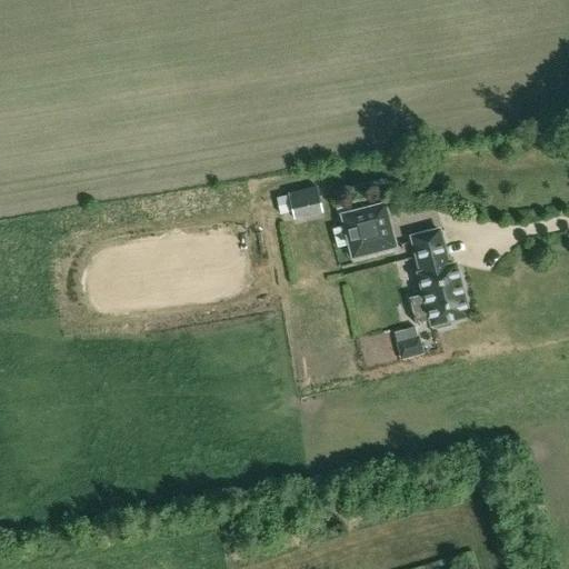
[(288,193),(288,197),(293,220),(322,213),(317,187),(288,193)]
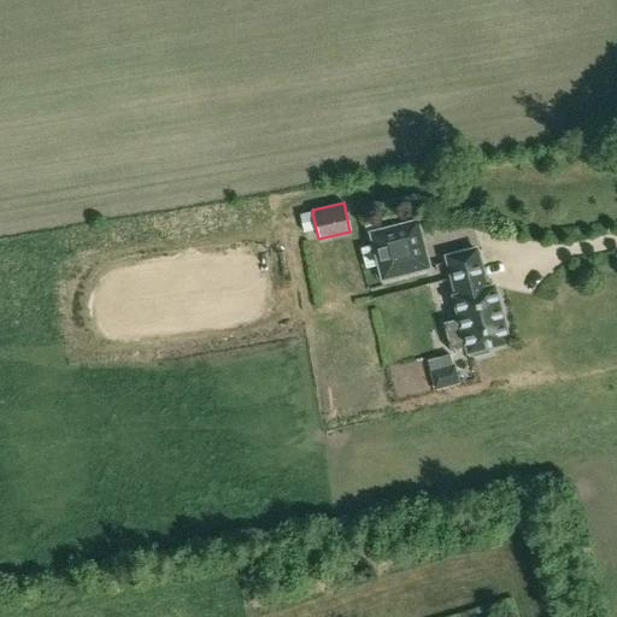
[(317,230),(312,213),(300,216),(305,234),(317,230)]
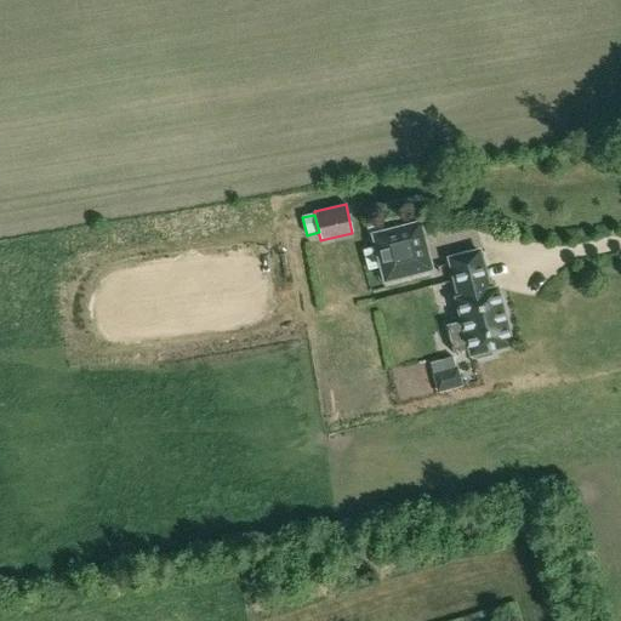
[(420,223),(382,233),(372,235),(376,249),(363,251),(368,271),(381,268),(385,283),(432,271),(420,223)]
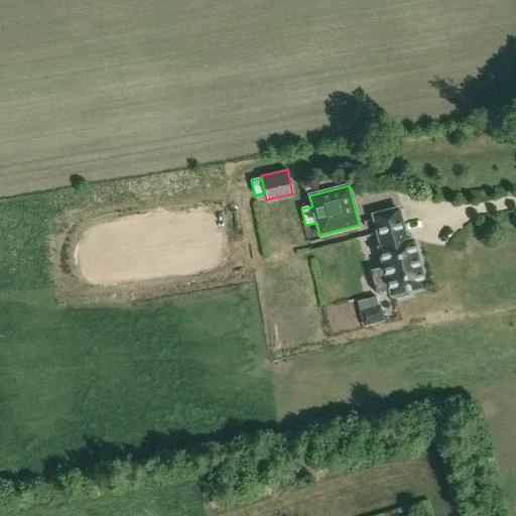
[(309,196),(317,194),(315,185),(303,188),(306,197),(309,196)]
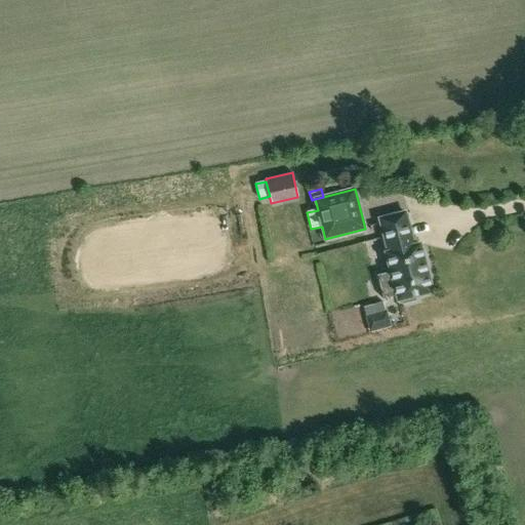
[(411,247),(409,240),(412,239),(405,213),(380,219),(389,253),(387,253),(391,272),(377,276),(384,299),(398,296),(399,301),(402,300),(403,305),(416,300),(415,296),(433,292),(420,245),(411,247)]
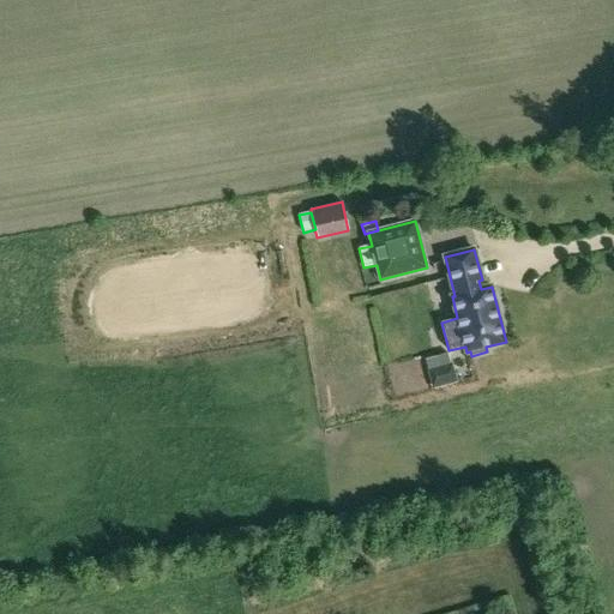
[(432,387),(457,381),(452,363),(428,369),(432,387)]
